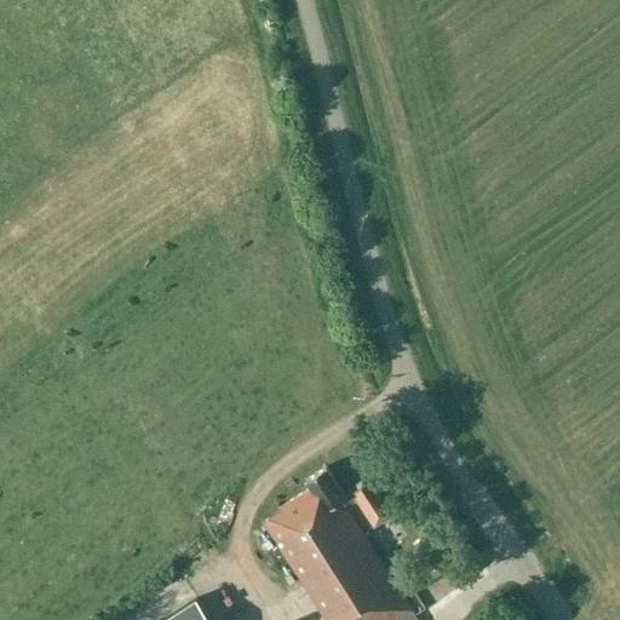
[(356,499),(373,526),(392,512),(371,478),(363,483),(361,478),(355,483),(357,487),(345,495),(326,465),(305,478),(310,487),(279,506),(281,510),(263,521),(327,619),(418,619),(411,609),(412,609),(346,506),(356,499)]
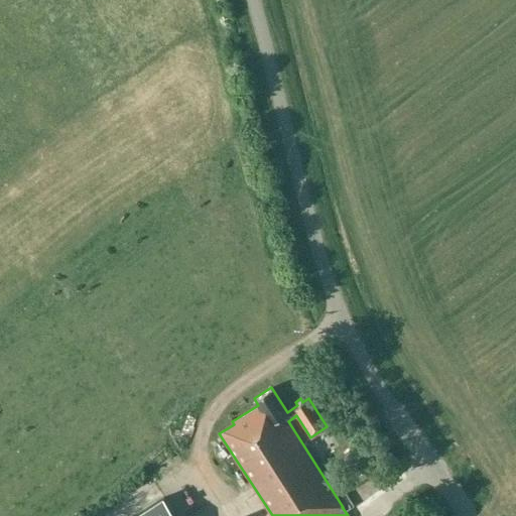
[(175,515),(164,497),(133,515),(175,515)]
